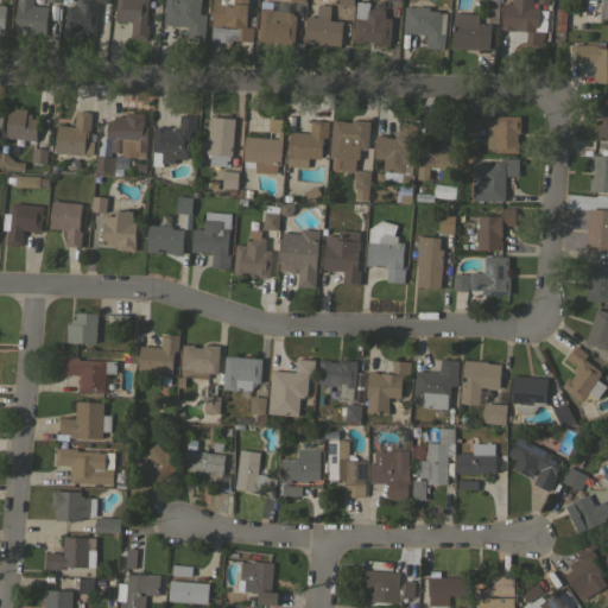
[(44,36),(30,35),(29,37),(20,36),(21,32),(13,31),(16,0),(32,0),(32,5),(46,6),(44,36)]
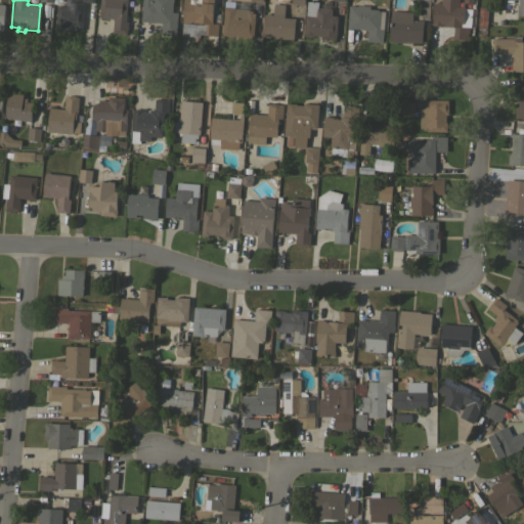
[(82,26),(81,26),(81,30),(72,29),(71,31),(55,30),(57,5),(66,6),(66,0),(79,0),(79,2),(84,2),(82,26)]
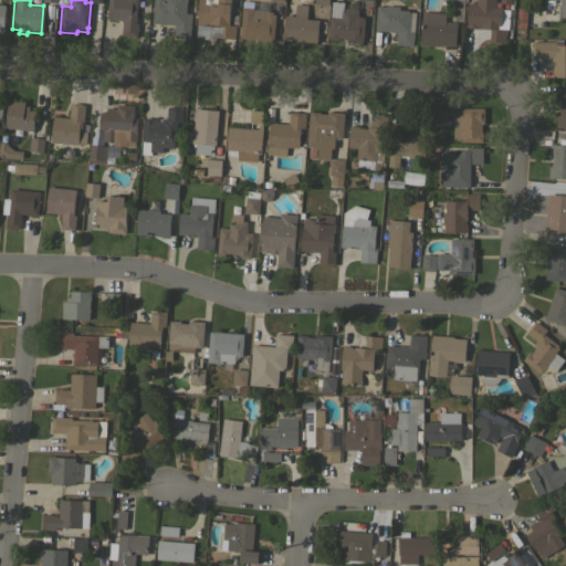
[(136,0),(136,19),(137,19),(137,21),(136,21),(135,22),(138,23),(137,37),(121,34),(122,22),(123,21),(124,21),(124,20),(107,19),(107,18),(106,18),(107,0),(136,0)]
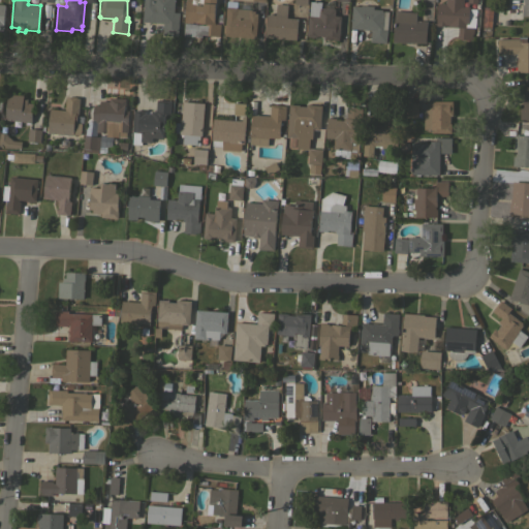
[(174,0),(174,11),(179,12),(178,35),(162,34),(163,23),(142,21),(143,0),(174,0)]
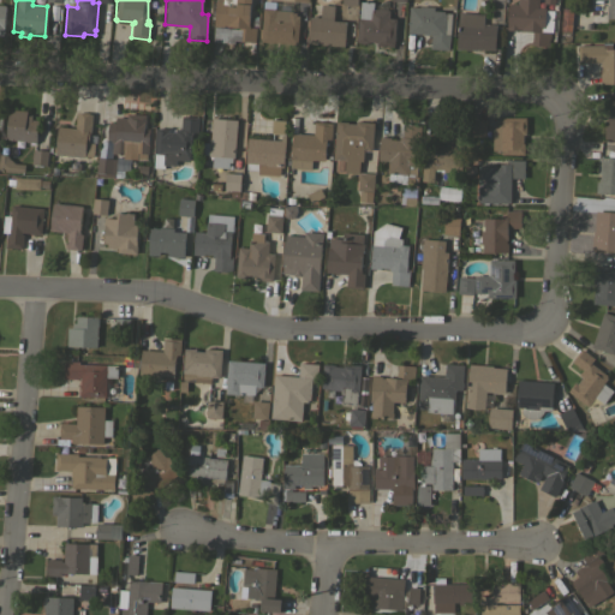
[(234,40),(234,43),(226,43),(226,42),(213,41),(214,27),(215,0),(251,0),(251,4),(250,4),(249,24),(250,24),(249,27),(256,28),(255,42),(234,40)]
